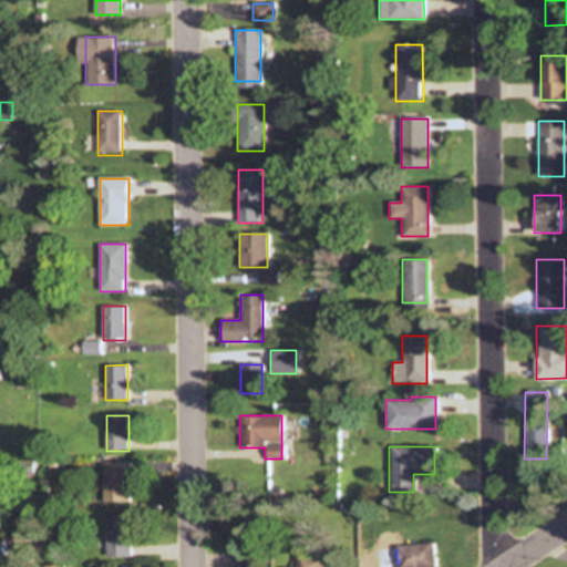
[(131,464),(104,464),(104,503),(131,503),(131,464)]
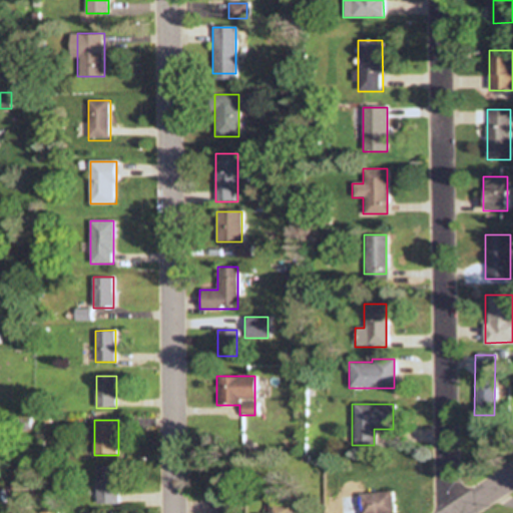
[(97,467),(97,504),(119,504),(119,467),(97,467)]
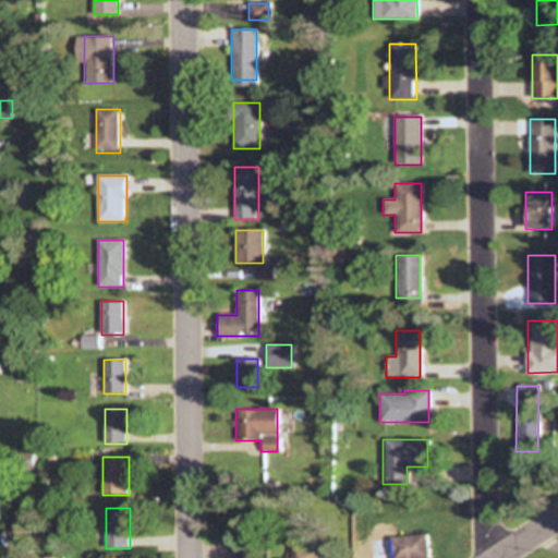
[(425,557),(424,534),(363,537),(364,557),(368,557),(390,557),(425,557)]
